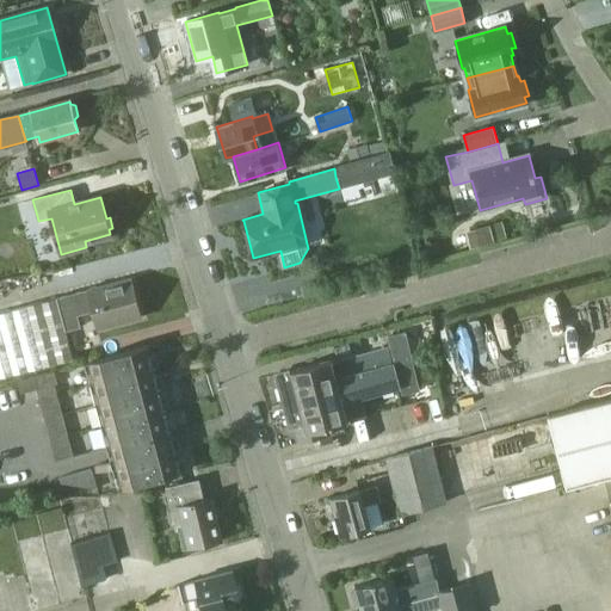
[(501,222),(466,232),(469,248),(506,239),(501,222)]
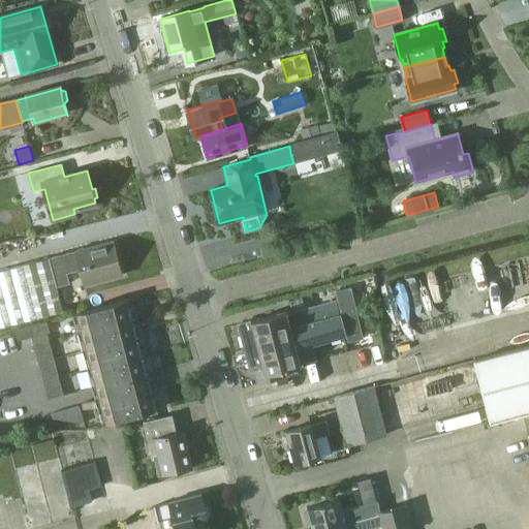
[(55,257),(49,259),(56,288),(62,286),(69,284),(66,274),(81,269),(84,282),(121,272),(112,237),(74,246),(75,251),(55,257)]
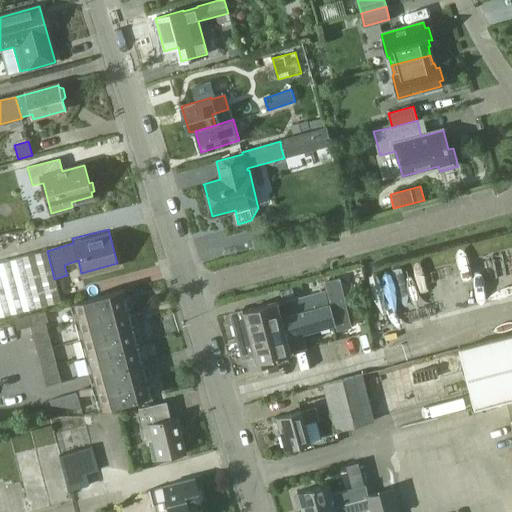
[(0,316),(60,301),(54,279),(47,251),(0,263),(0,316)]
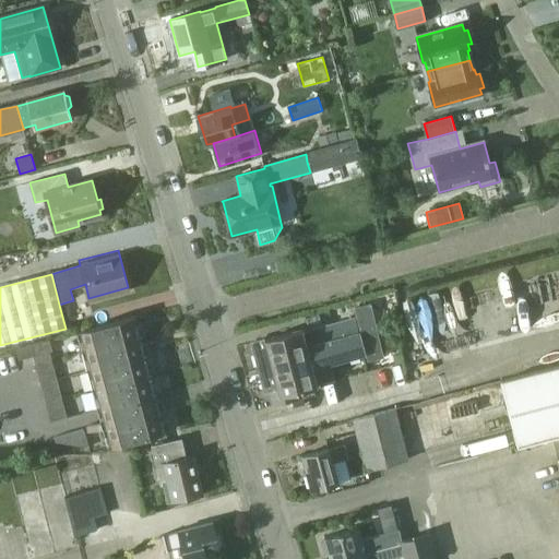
[(384,358),(371,304),(355,308),(357,318),(366,354),(368,363),(384,358)]
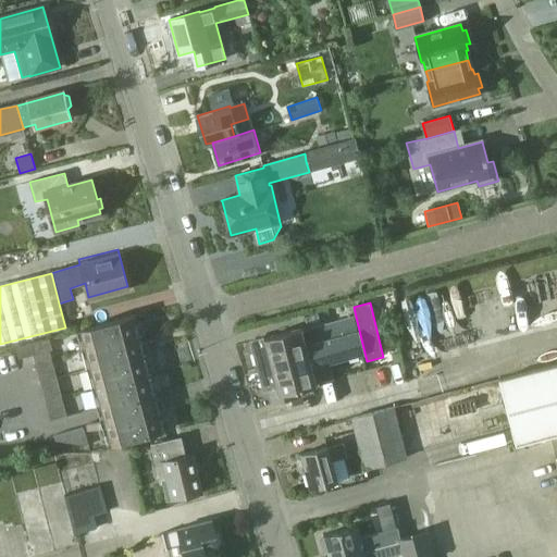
[(75,326),(81,345),(139,330),(134,310),(75,326)]
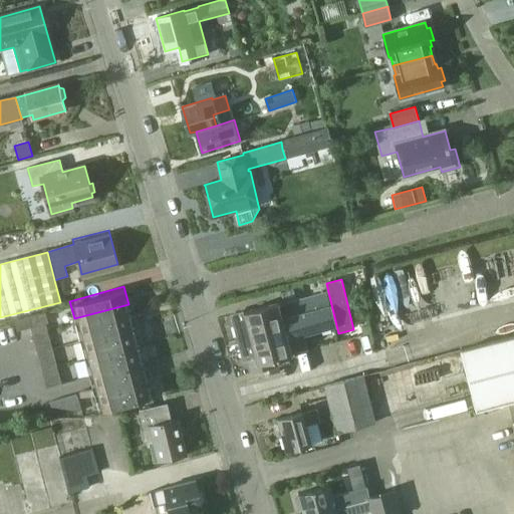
[(310,297),(276,305),(288,355),(307,351),(303,334),(318,330),(334,326),(336,325),(328,292),(310,297)]
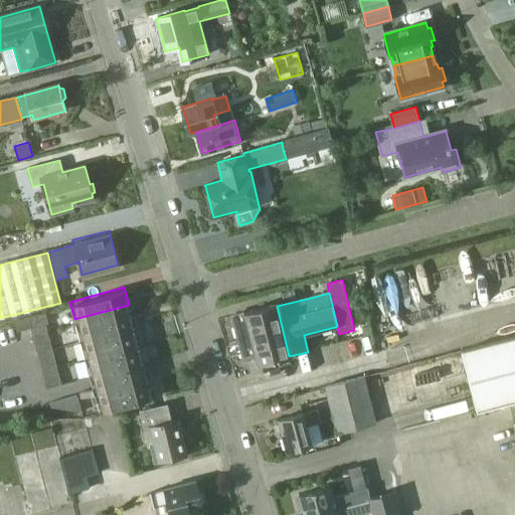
[(242,312),(233,315),(244,360),(247,360),(251,373),(273,368),(271,361),(289,356),(277,306),(277,304),(242,312)]
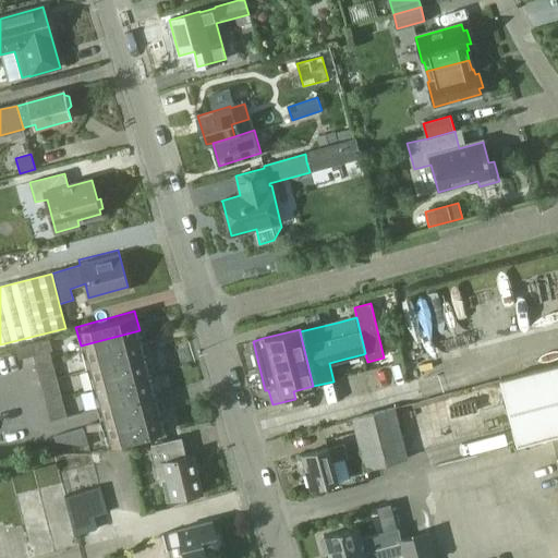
[(144,349),(140,330),(81,346),(86,364),(144,349)]
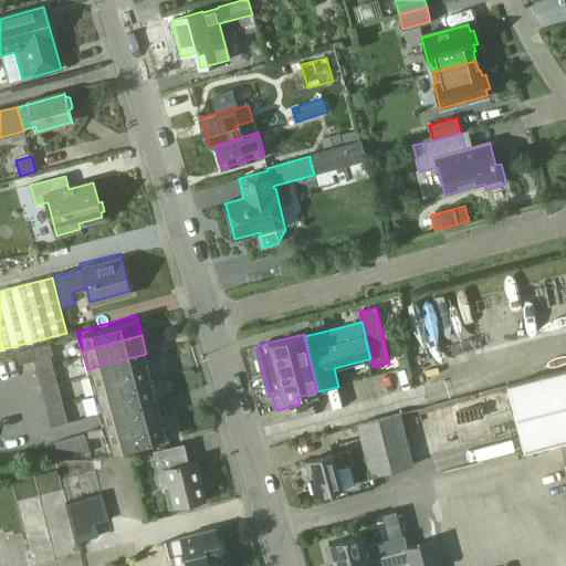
[(50,345),(40,347),(43,358),(52,355),(50,345)]
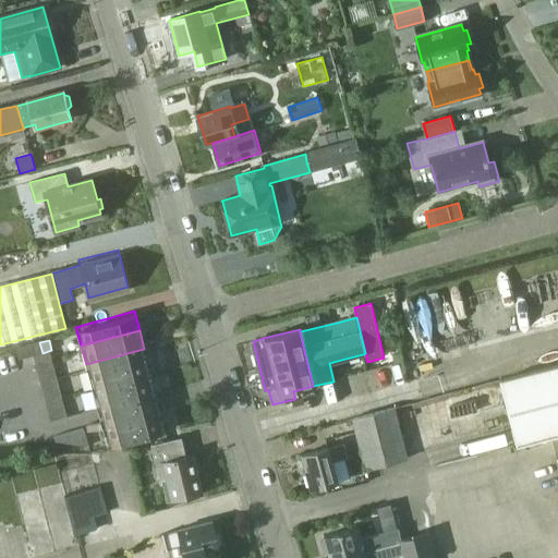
[(39,342),(31,344),(33,355),(43,353),(39,342)]
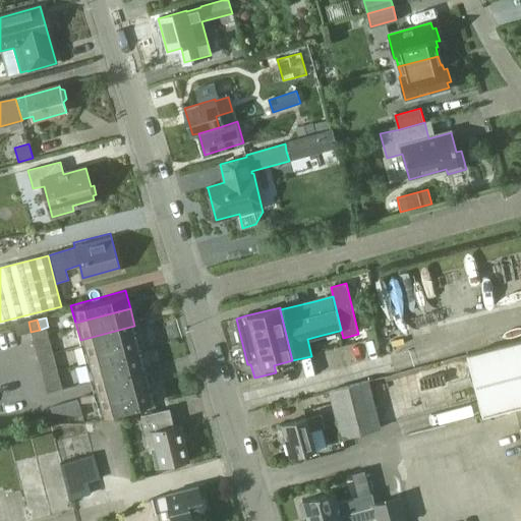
[(27,322),(14,325),(17,335),(31,332),(29,322),(27,322)]
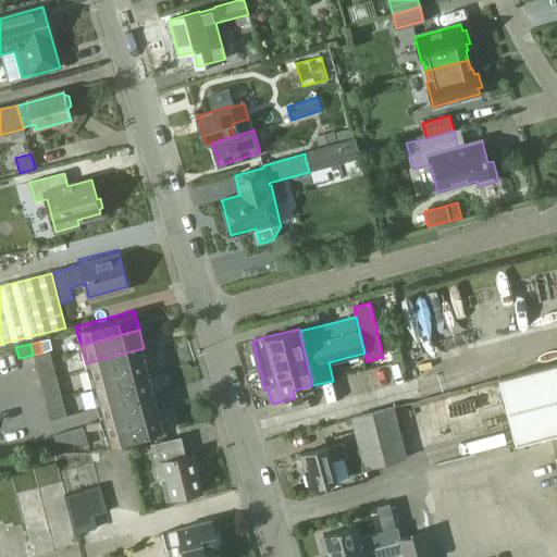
[(149,367),(144,348),(86,363),(91,383),(149,367)]
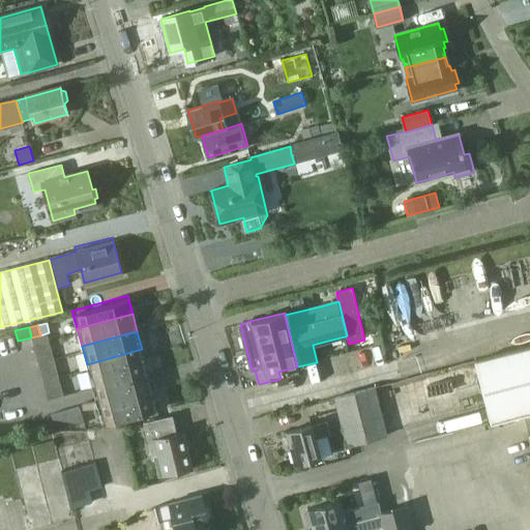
[(48,339),(32,343),(34,350),(50,346),(48,339)]
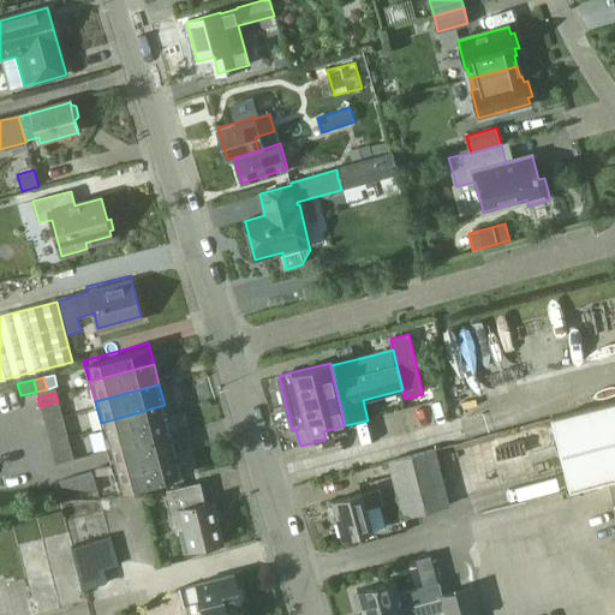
[(58,401),(40,406),(42,413),(60,408),(58,401)]
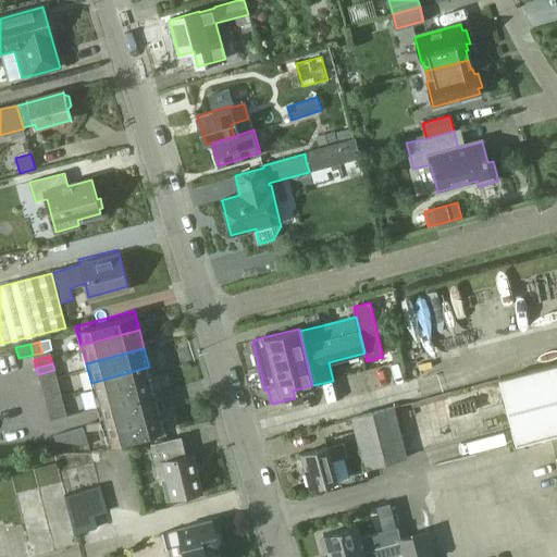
[(516,446),(551,436),(556,434),(556,364),(498,380),(516,446)]
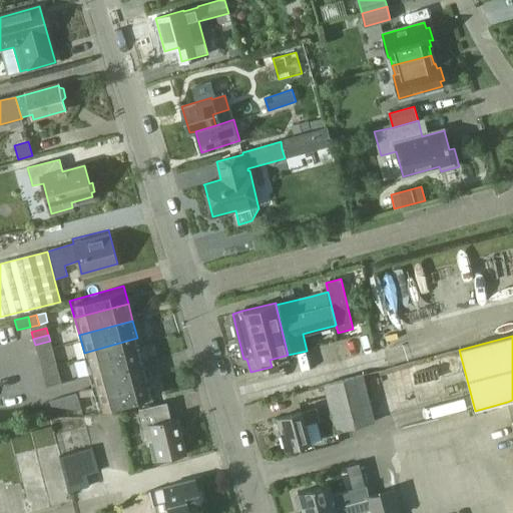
[(88,370),(142,355),(137,338),(84,353),(88,370)]
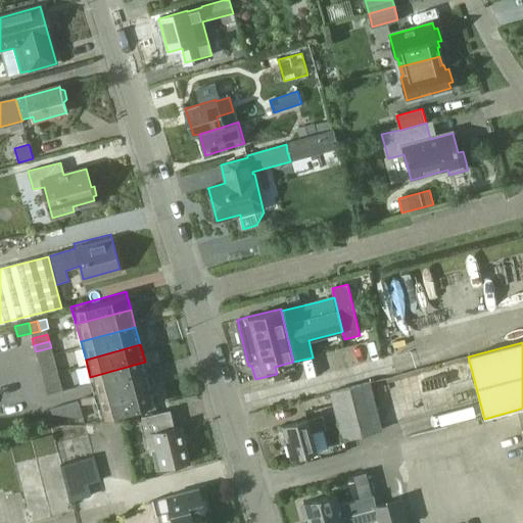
[(52,351),(37,355),(39,363),(54,359),(52,351)]
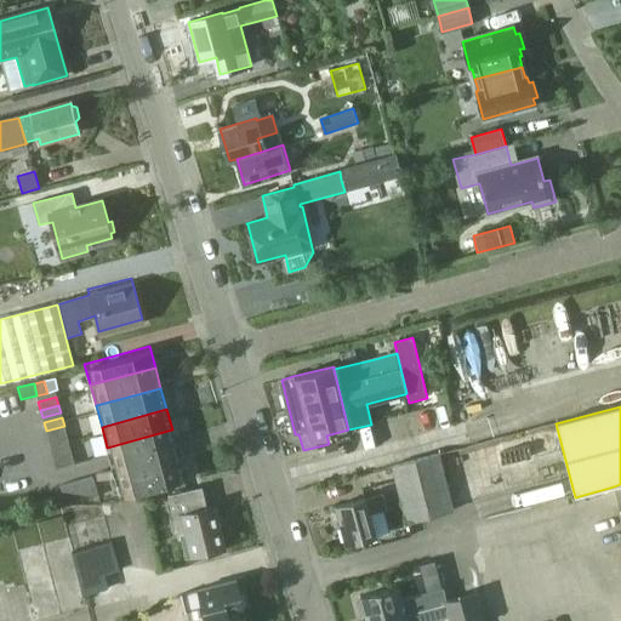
[(64,426),(46,431),(47,439),(66,434),(64,426)]
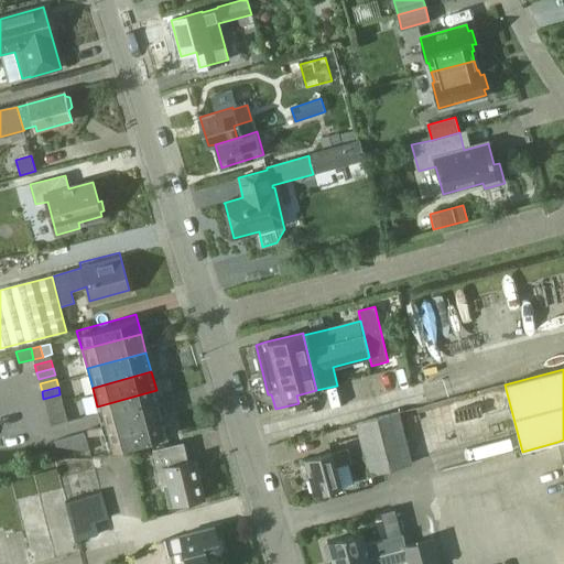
[(159,401),(156,390),(97,407),(100,416),(102,425),(161,410),(159,401)]
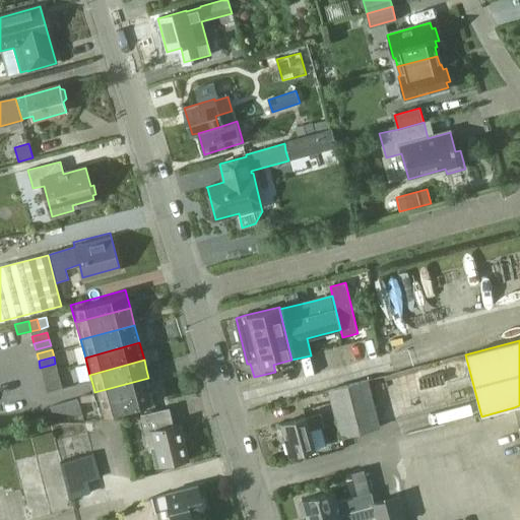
[(57,368),(42,373),(43,379),(58,375),(57,368)]
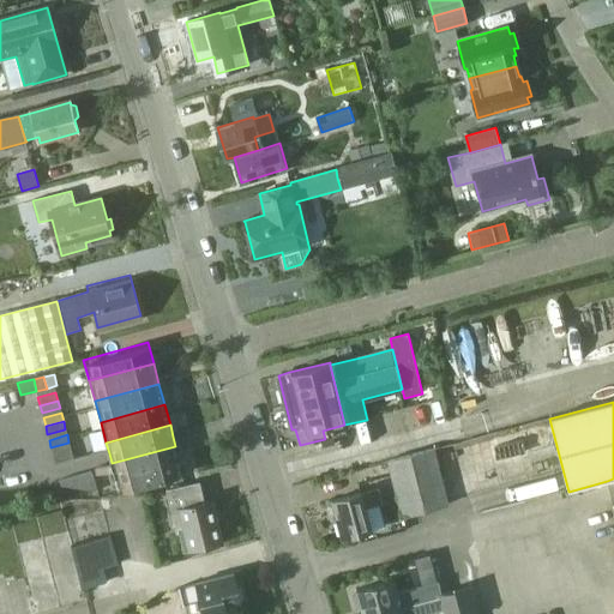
[(68,443),(50,447),(53,456),(71,451),(68,443)]
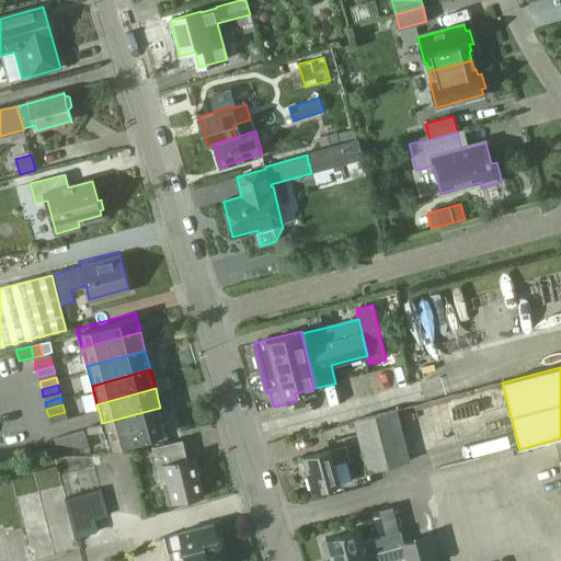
[(165,426),(160,408),(102,423),(107,443),(165,426)]
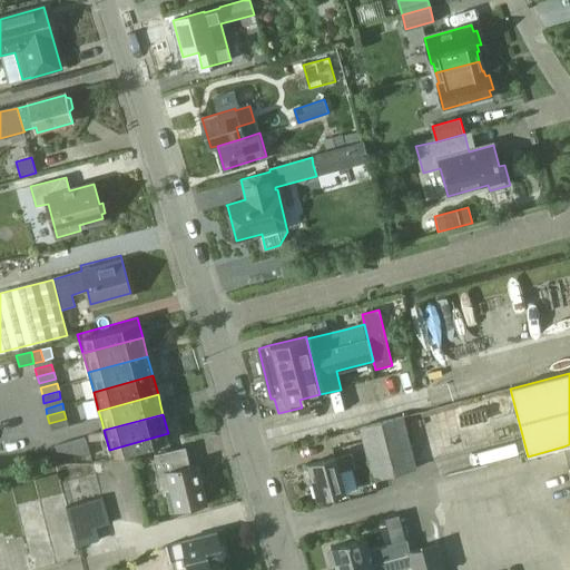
[(374,480),(418,469),(404,418),(361,430),(374,480)]
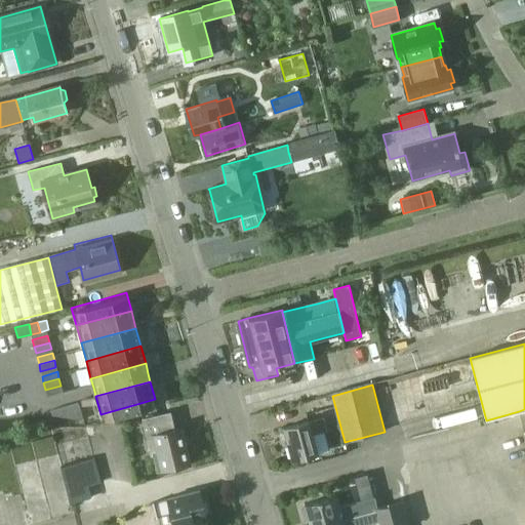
[(63,393),(61,386),(45,390),(47,397),(63,393)]
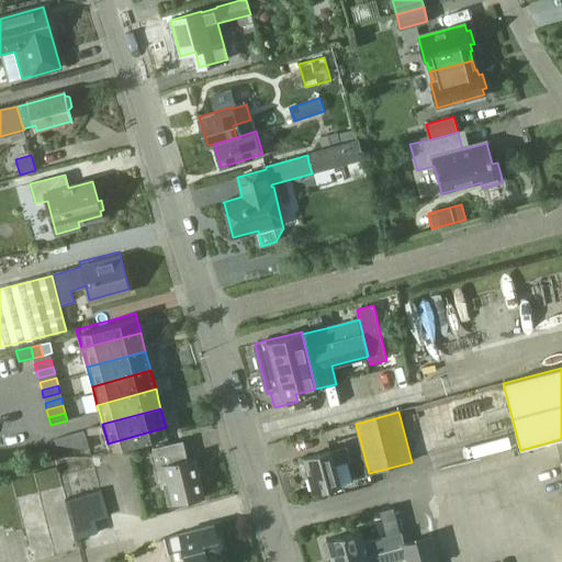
[(83,431),(75,434),(80,448),(88,450),(89,450),(83,431)]
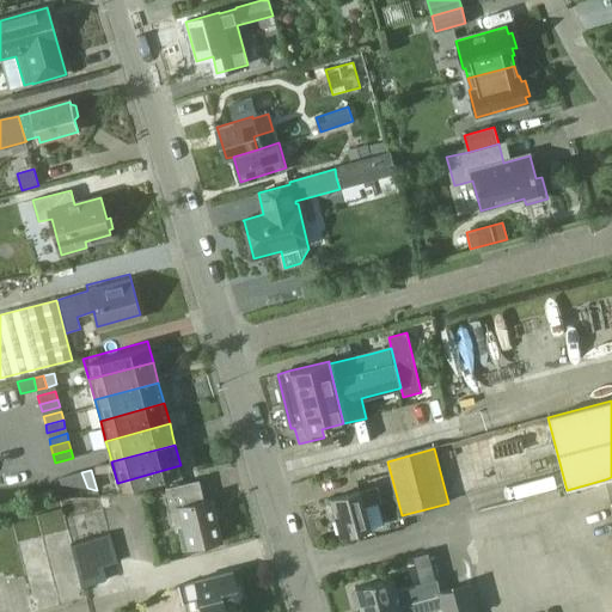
[(81,472),(60,478),(61,483),(87,488),(81,472)]
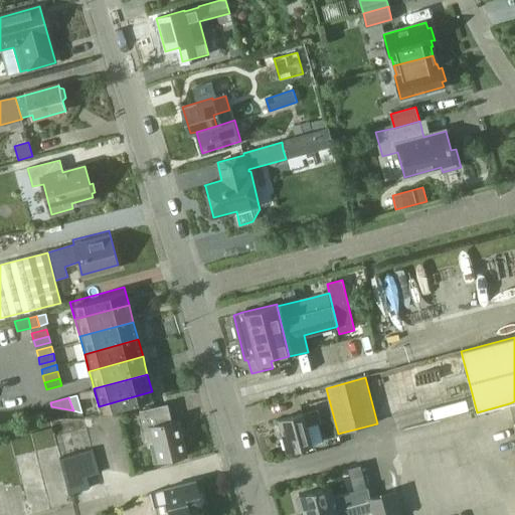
[(147,442),(149,442),(156,466),(187,457),(177,421),(170,423),(165,406),(139,414),(147,442)]
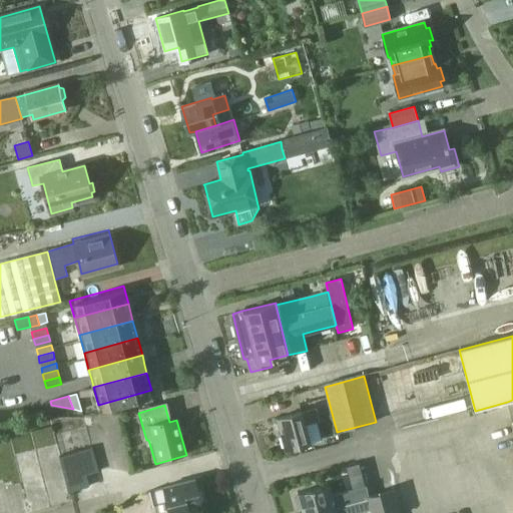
[(277,421),(286,452),(311,446),(305,426),(319,423),(316,410),(277,421)]
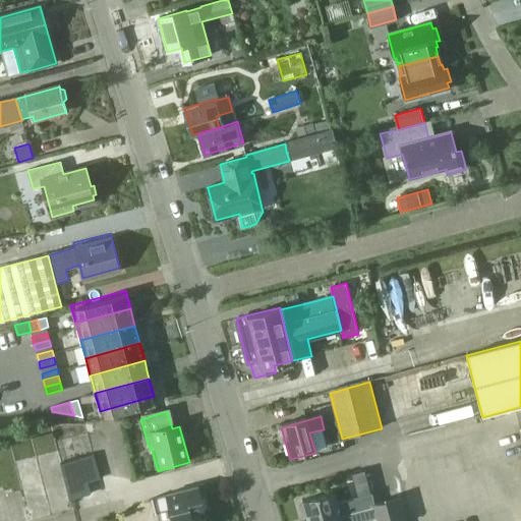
[(81,458),(61,463),(70,498),(91,493),(81,458)]
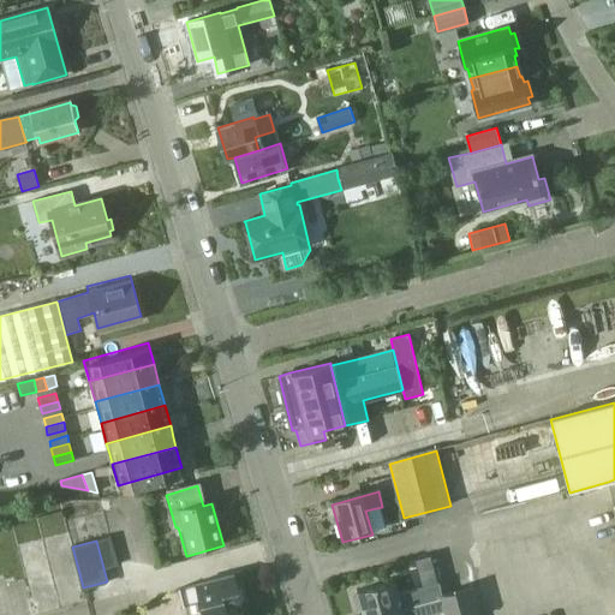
[(234,574),(180,589),(184,605),(201,602),(203,614),(230,614),(228,609),(243,605),(234,574)]
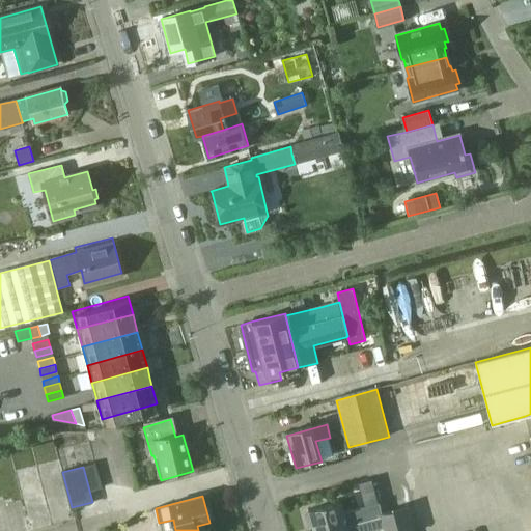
[(309,511),(314,530),(327,530),(382,516),(381,515),(378,503),(344,512),(341,502),(309,511)]
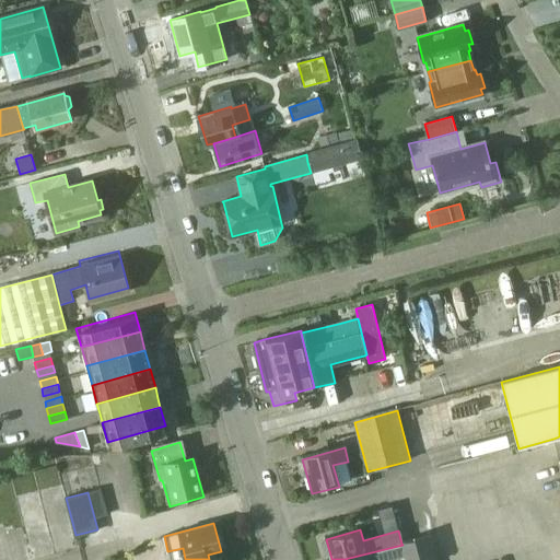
[(435,559),(429,536),(416,539),(420,559),(435,559)]
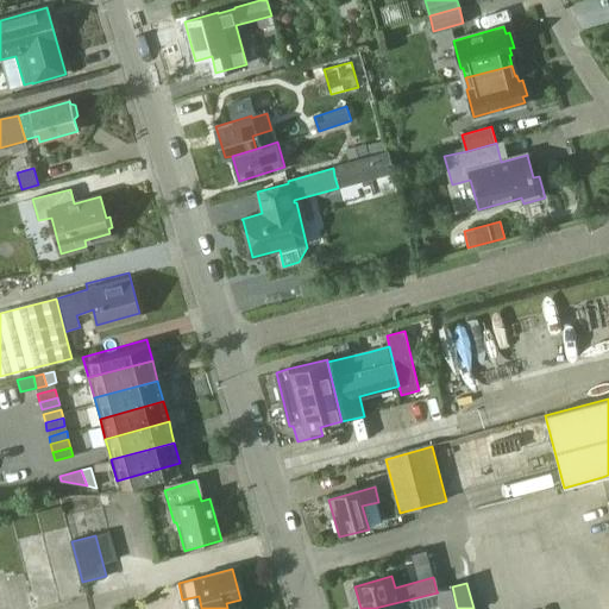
[(424,608),(440,606),(440,608),(457,608),(452,586),(437,591),(438,592),(375,608),(424,608)]
